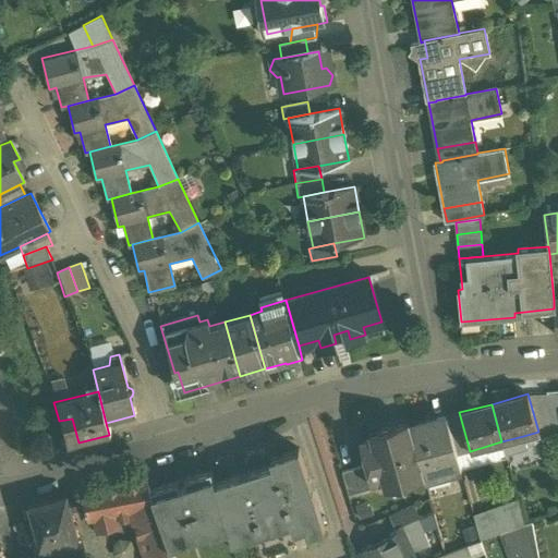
[(459,412),(445,416),(456,455),(470,451),(459,412)]
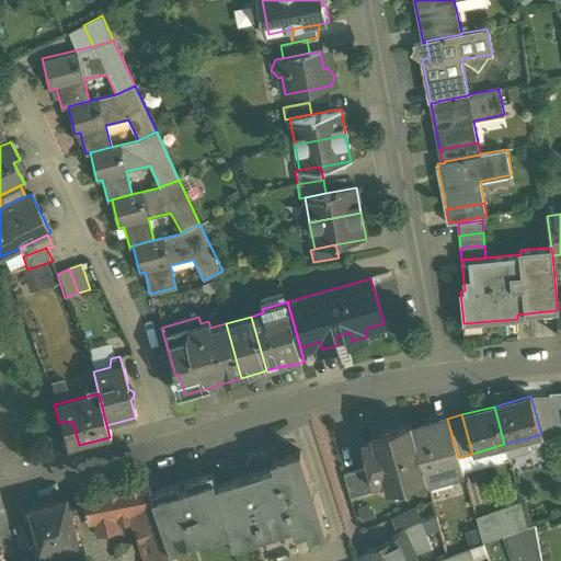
[(447,419),(412,428),(426,480),(427,482),(462,472),(458,457),(447,419)]
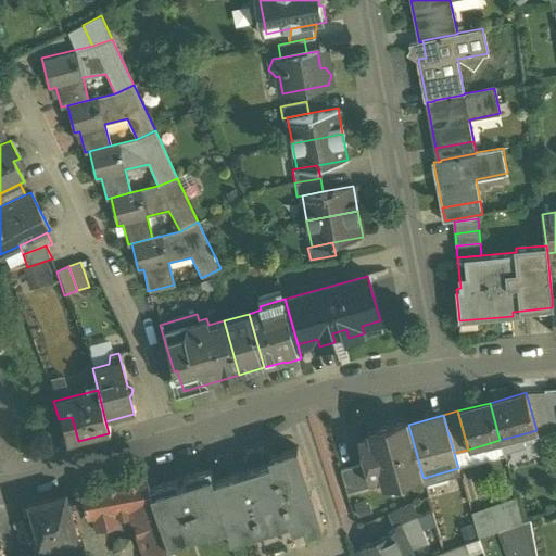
[(72,417),(59,419),(64,444),(78,441),(72,417)]
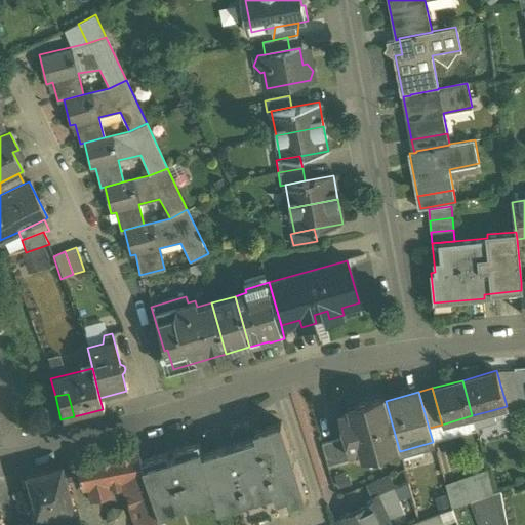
[(386,401),(386,398),(369,403),(368,401),(356,404),(357,406),(348,408),(349,412),(337,415),(345,438),(350,456),(365,452),(365,455),(377,452),(378,455),(399,449),(386,401)]
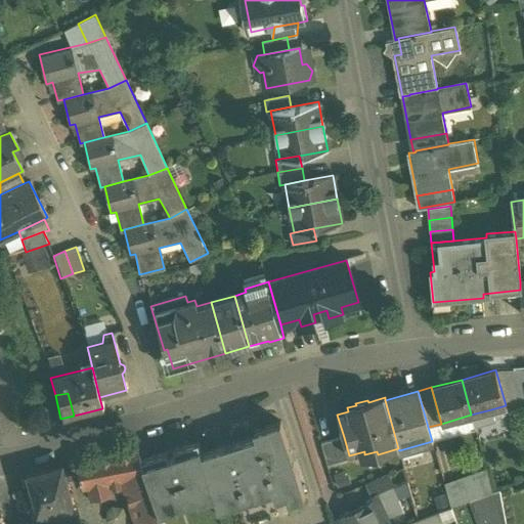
[(491,409),(471,415),(475,427),(494,421),(491,409)]
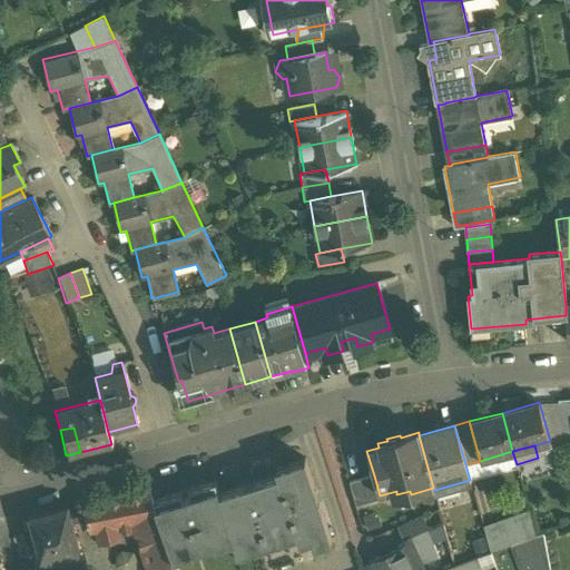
[(296,536),(298,543),(327,533),(304,459),(274,469),(276,474),(296,536)]
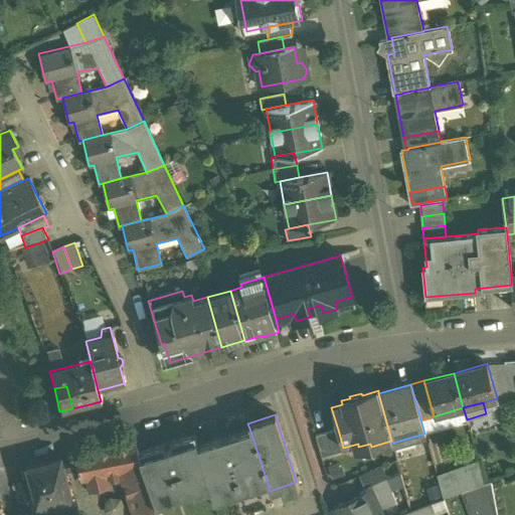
[(213,501),(268,484),(249,428),(196,447),(209,489),(213,501)]
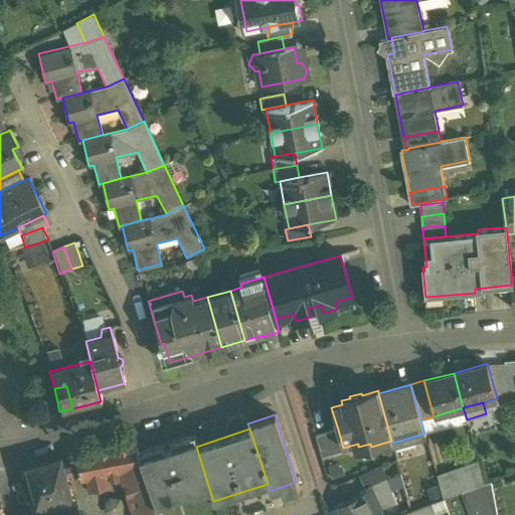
[(343,448),(338,430),(316,436),(321,457),(343,451),(343,448)]
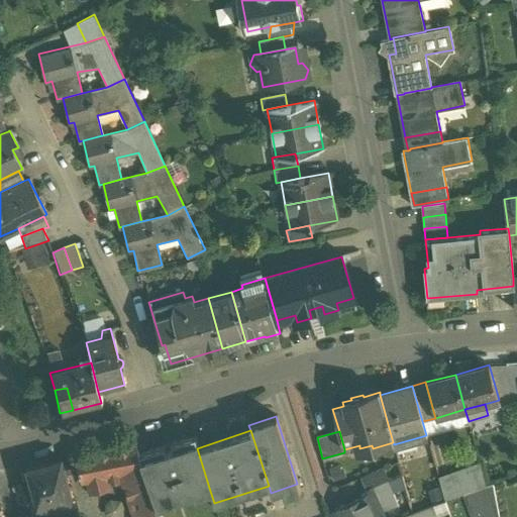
[(193,436),(138,454),(158,508),(174,503),(174,501),(193,494),(194,496),(210,491),(197,448),(193,436)]
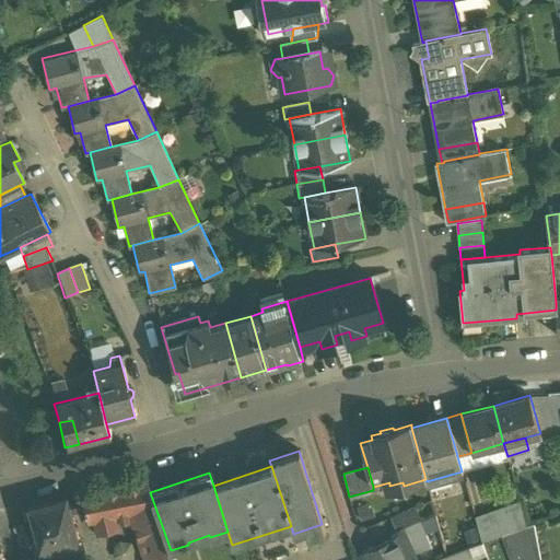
[(147,480),(83,493),(89,517),(93,515),(120,511),(127,508),(130,510),(132,516),(135,521),(138,531),(148,559),(174,559),(171,550),(150,492),(147,480)]
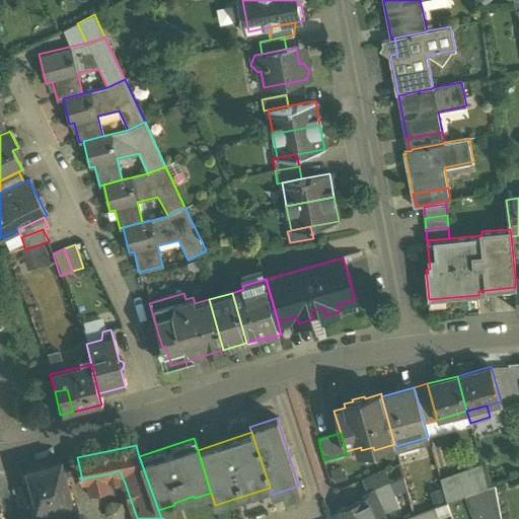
[(60,460),(22,471),(34,515),(72,505),(60,460)]
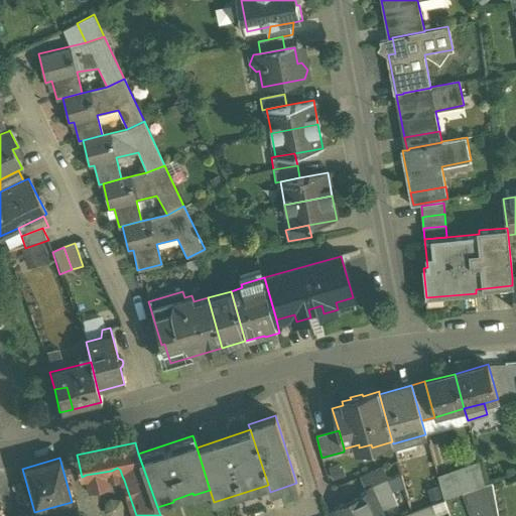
[(388,479),(383,467),(361,477),(366,488),(386,479),(388,479)]
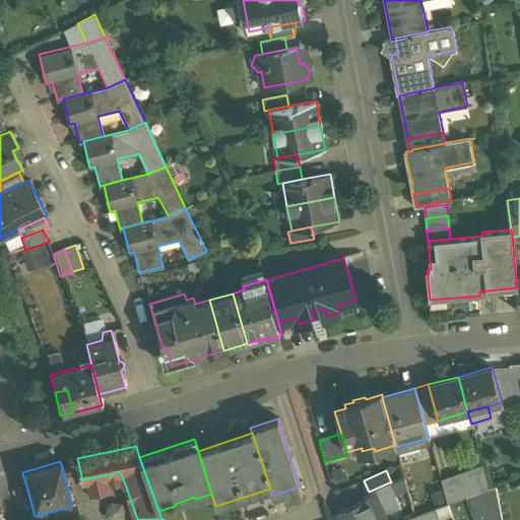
[(118,471),(112,474),(113,481),(123,479),(121,473),(118,471)]
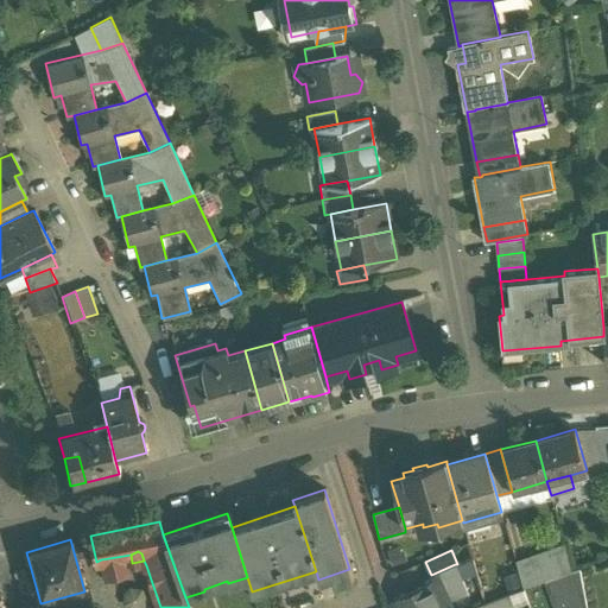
[(131,555),(101,559),(105,575),(127,571),(126,565),(132,563),(131,555)]
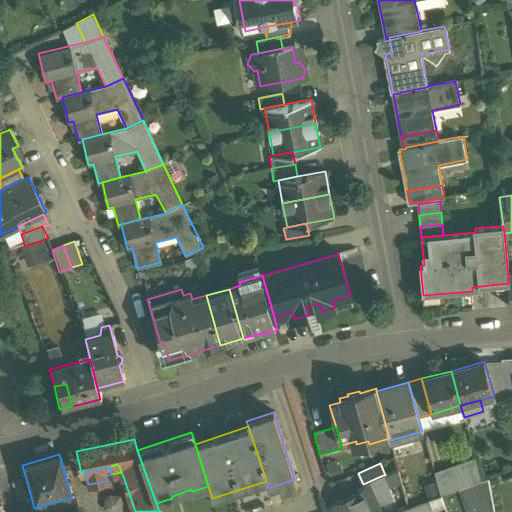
[(385,475),(383,475),(394,500),(405,496),(398,469),(385,475)]
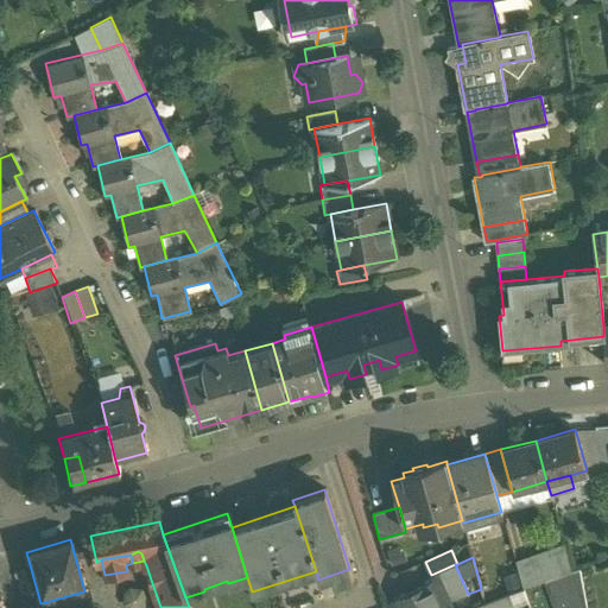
[(435,582),(444,603),(468,594),(455,564),(431,575),(435,582)]
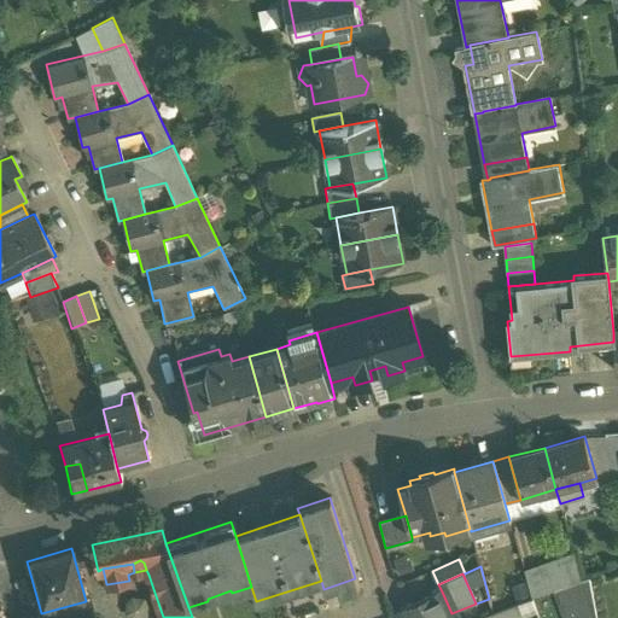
[(582,581),(554,592),(559,607),(588,596),(582,581)]
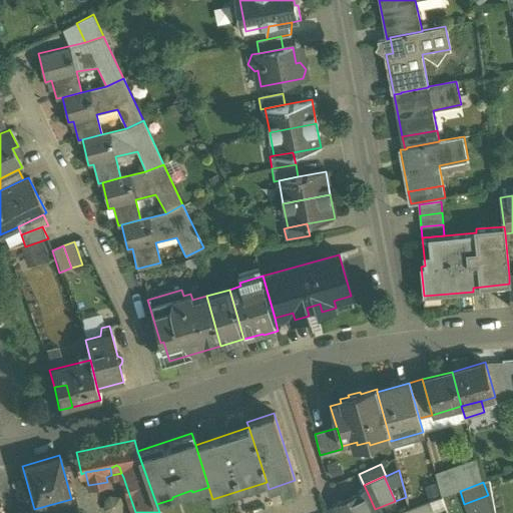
[(375,509),(367,491),(363,493),(371,511),(375,509)]
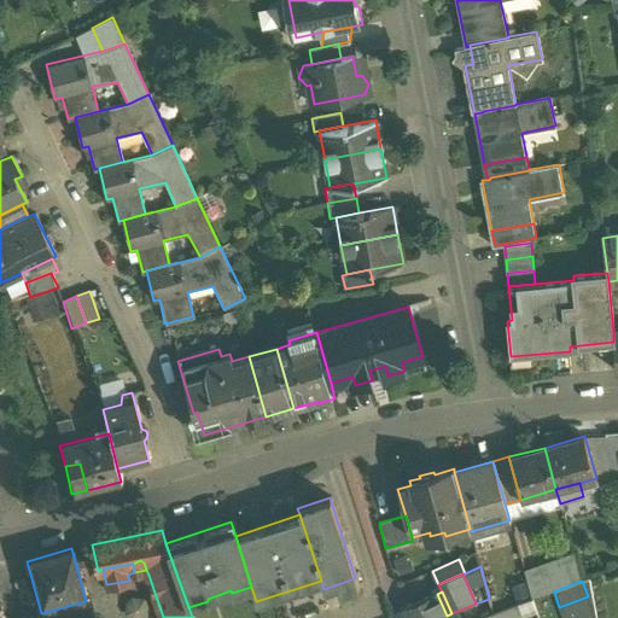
[(554,592),(532,600),(536,616),(559,607),(554,592)]
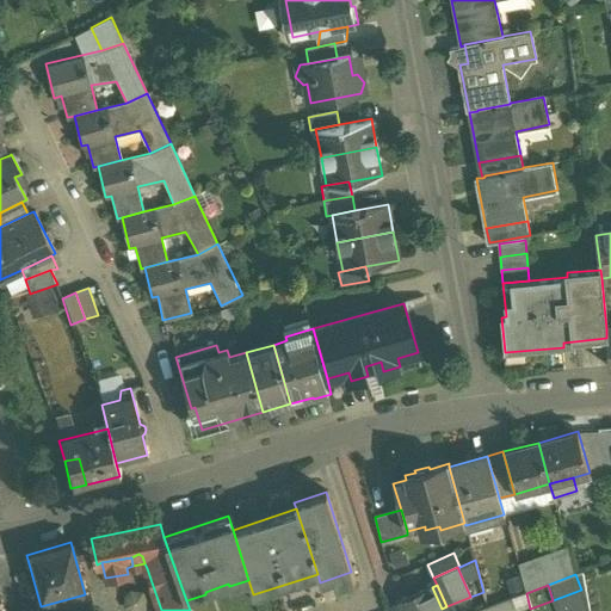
[(432,587),(396,604),(400,610),(443,610),(442,609),(432,587)]
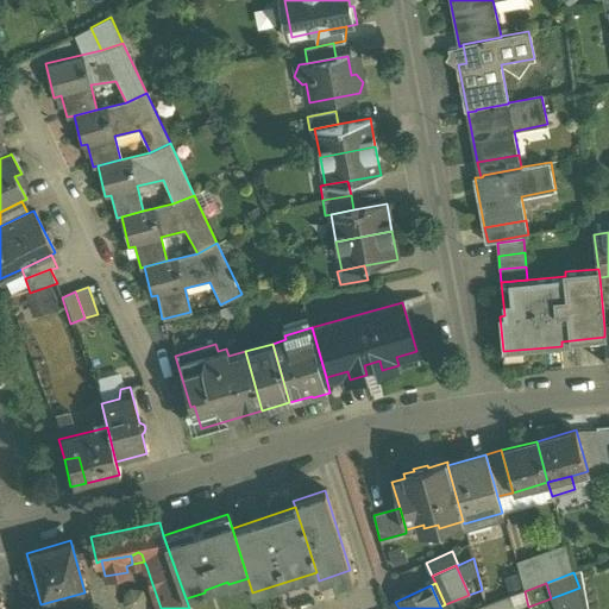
[(525,591),(510,596),(513,608),(519,608),(528,607),(525,591)]
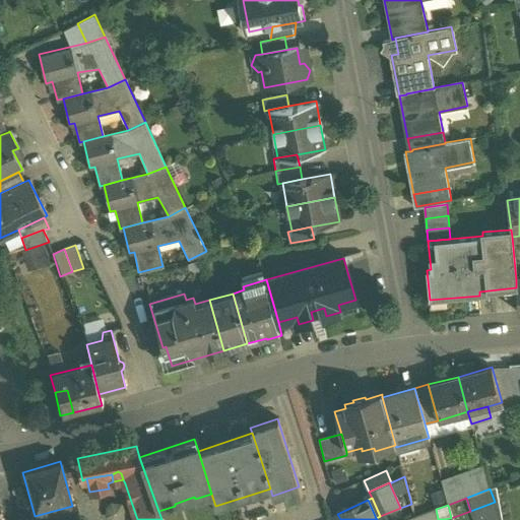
[(75,519),(72,506),(35,516),(36,519),(75,519)]
